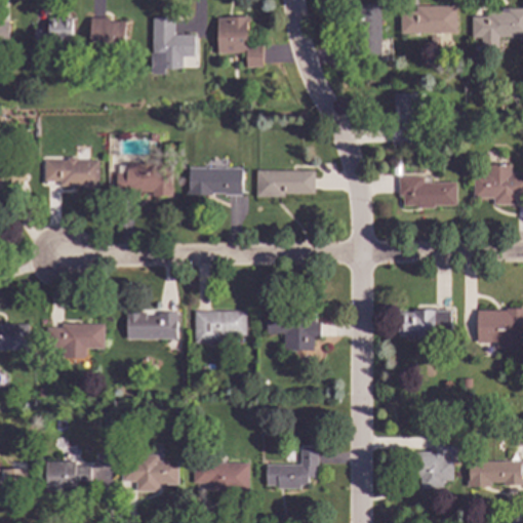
[(381,58),(350,58),(350,40),(358,40),(358,4),(380,4),(381,58)]
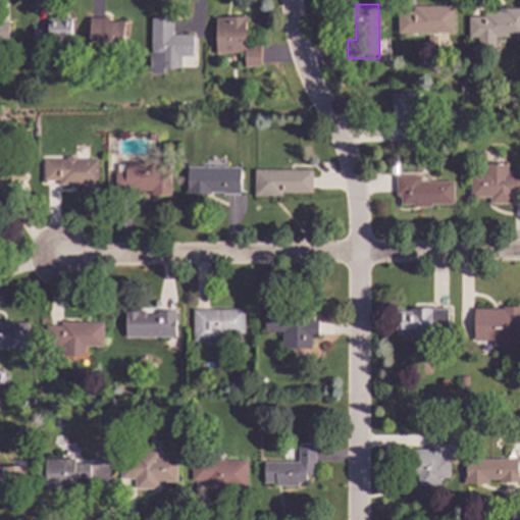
[(455,33),(399,33),(399,11),(415,11),(415,6),(454,6),(455,33)]
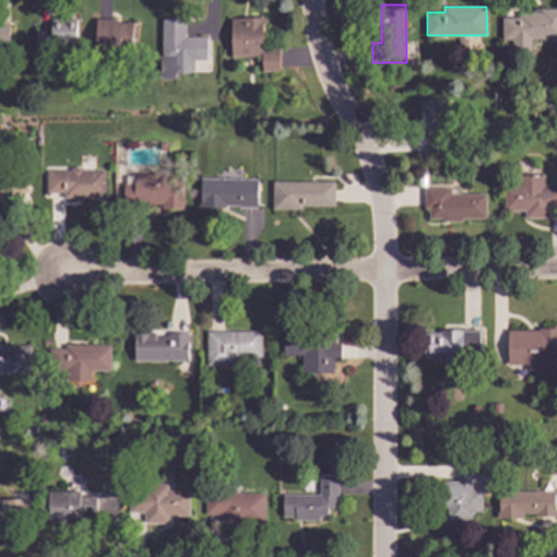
[(556,39),(532,40),(532,51),(513,51),(513,40),(502,40),(502,18),(519,18),(519,12),(535,12),(535,9),(556,9),(556,39)]
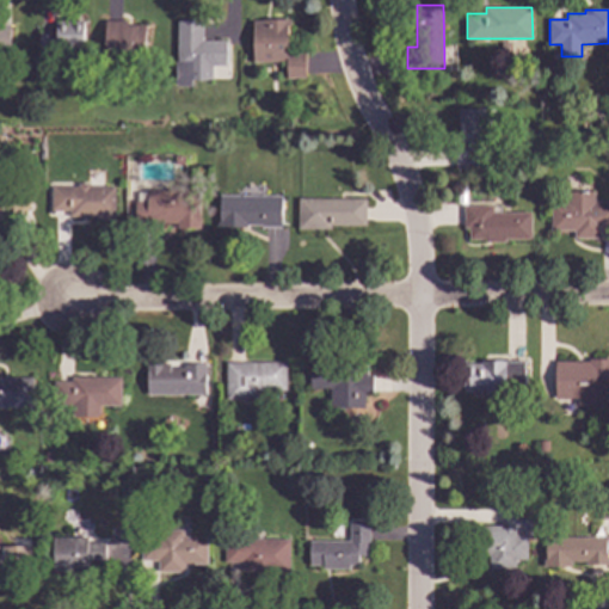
[(291,26),(288,26),(288,53),(306,53),(306,78),(287,79),(287,62),(254,62),(254,22),(263,22),(263,20),(291,20),(291,26)]
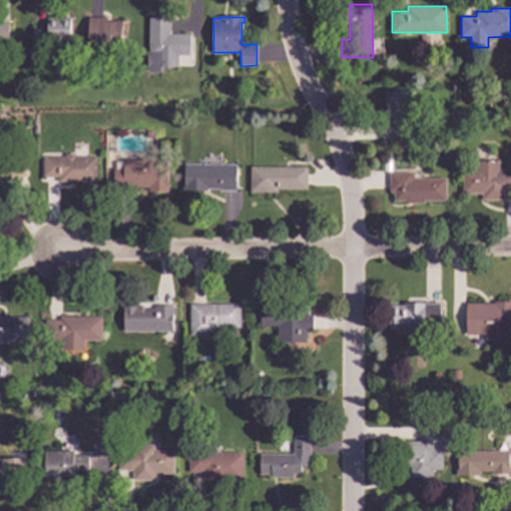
[(107,21),(123,21),(123,47),(90,47),(90,18),(107,18),(107,21)]
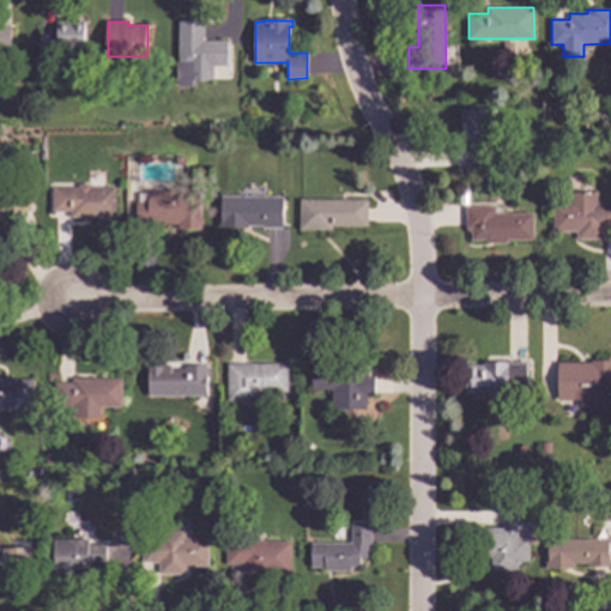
[(204,41),(228,41),(228,66),(215,66),(215,79),(193,79),(193,86),(177,86),(177,64),(180,64),(180,22),(204,22),(204,41)]
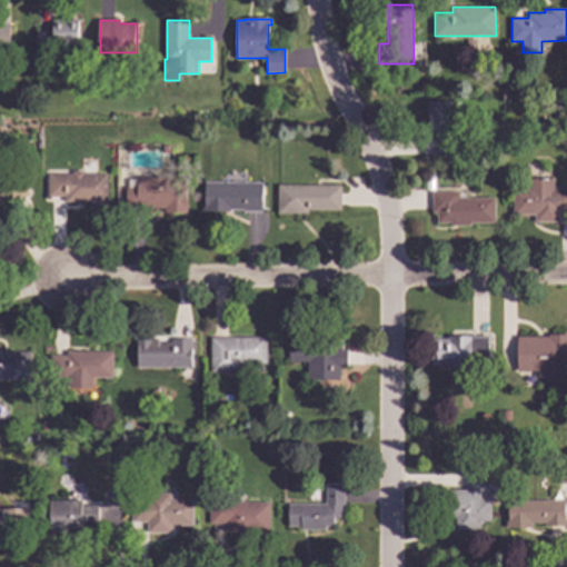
[(79,47),(55,46),(55,50),(38,50),(38,30),(53,30),(53,21),(79,21),(79,47)]
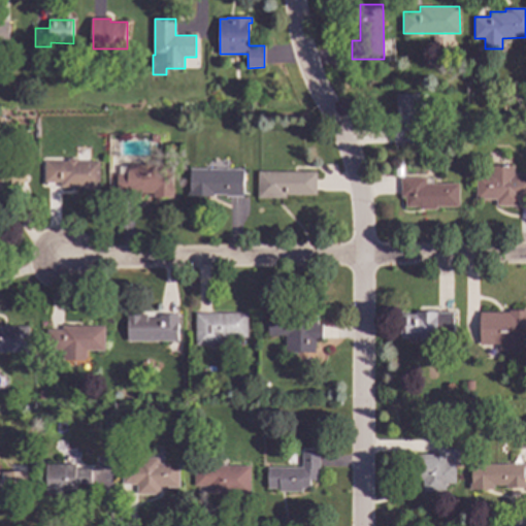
[(0,22),(9,22),(9,43),(0,43),(0,22)]
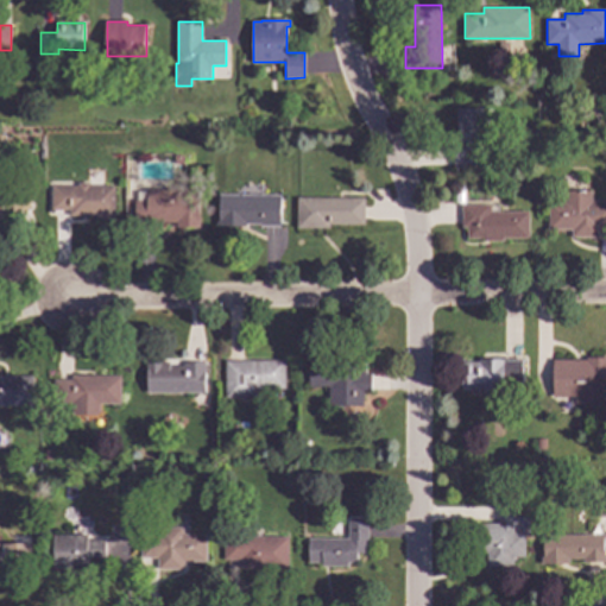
[(510,56),(500,56),(500,42),(510,42),(510,56)]
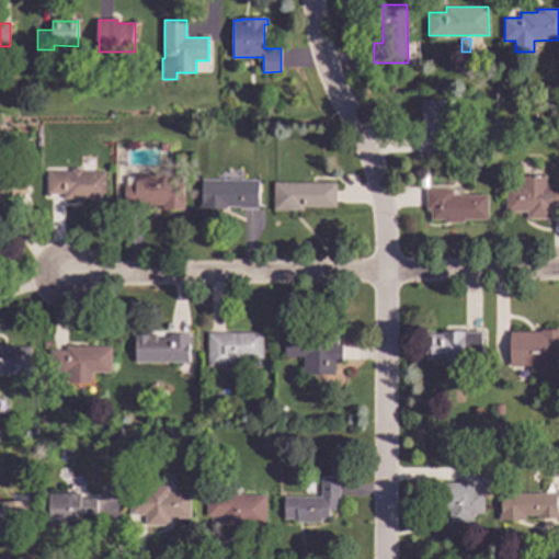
[(446,153),(420,153),(419,130),(422,130),(422,100),(445,100),(446,153)]
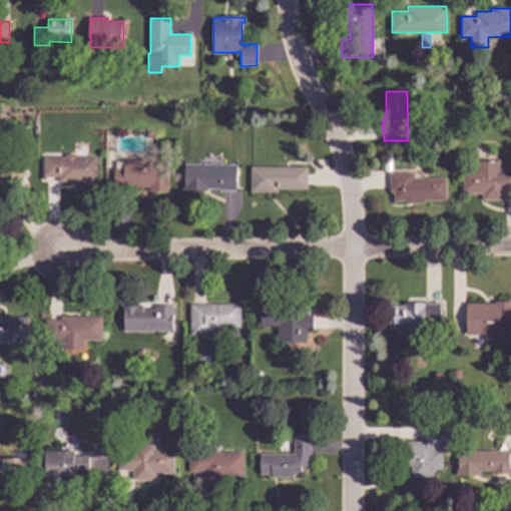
[(75,156),(97,156),(97,185),(82,185),(82,182),(59,182),(59,177),(44,177),(44,156),(66,156),(66,154),(75,154),(75,156)]
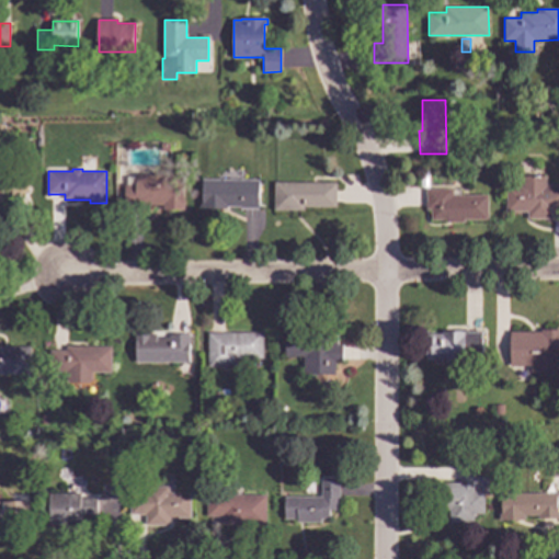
[(183,202),(184,202),(184,209),(163,209),(163,205),(125,205),(125,185),(126,185),(126,177),(136,177),(136,174),(183,174),(183,202)]
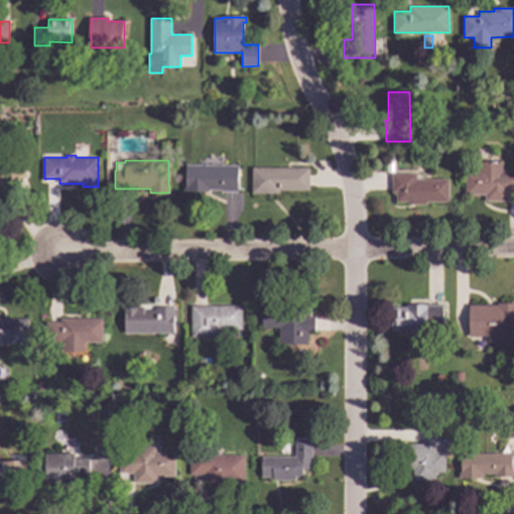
[(503,170),(513,170),(513,195),(508,195),(509,202),(486,202),(486,195),(466,196),(466,170),(479,170),(479,162),(503,162),(503,170)]
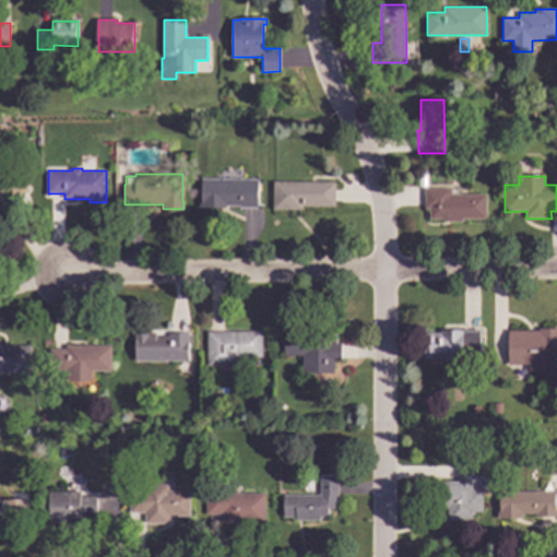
[(258,209),(239,209),(239,206),(227,206),(227,208),(200,208),(200,203),(201,203),(202,179),(258,179),(258,209)]
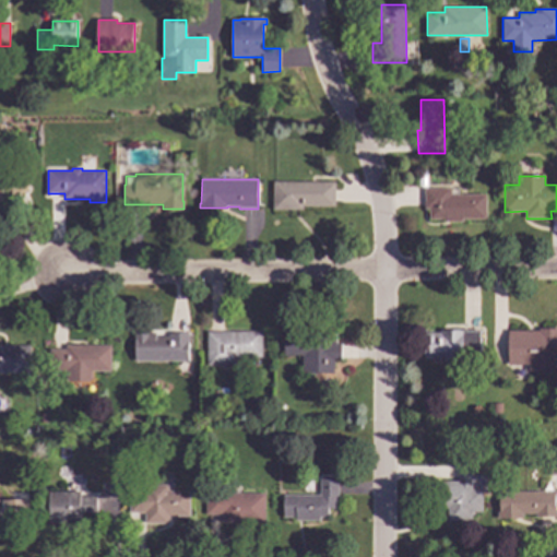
[(335,206),(304,206),(304,210),(274,210),(274,182),(335,182),(335,206)]
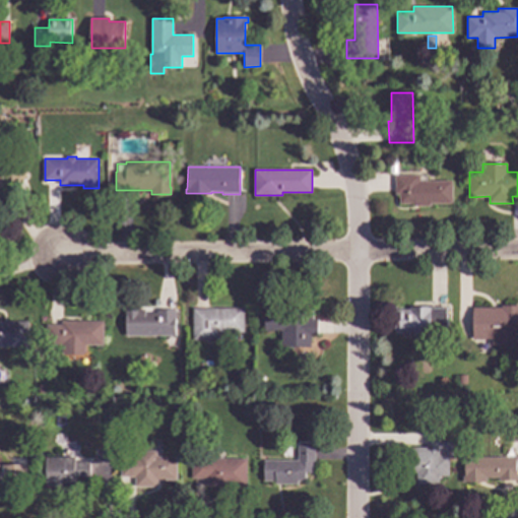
[(418,181),(452,181),(452,203),(431,203),(431,206),(414,206),(414,203),(400,203),(400,194),(396,194),(396,176),(418,176),(418,181)]
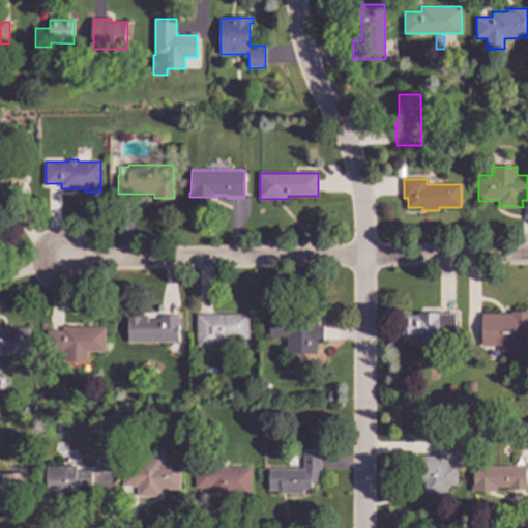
[(436,314),(456,314),(456,338),(439,338),(439,340),(403,340),(403,316),(418,316),(418,314),(429,314),(431,312),(435,311),(436,314)]
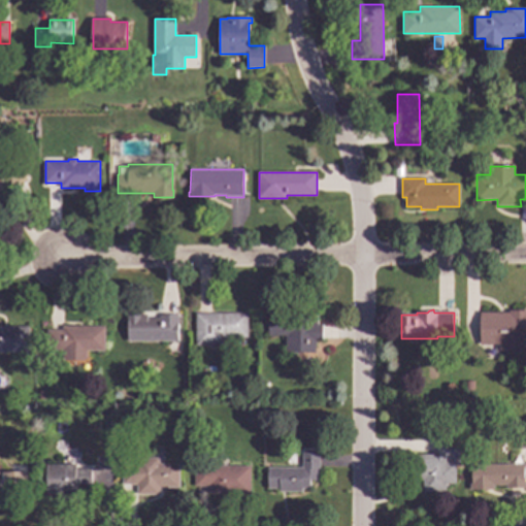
[(525,344),(521,344),(521,351),(505,351),(505,344),(481,344),(481,313),(508,313),(508,310),(525,310),(525,344)]
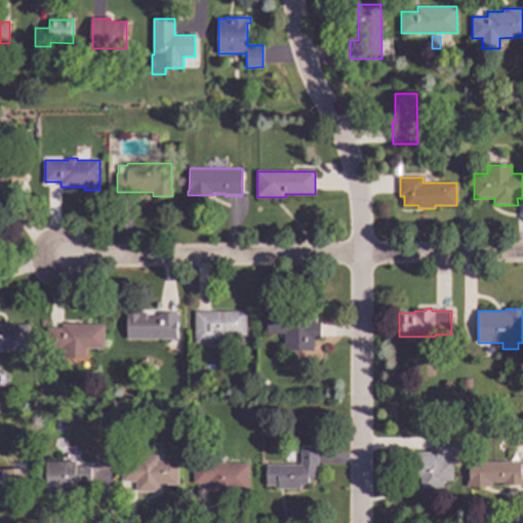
[(246,335),(222,335),(222,343),(196,344),(195,312),(246,311),(246,335)]
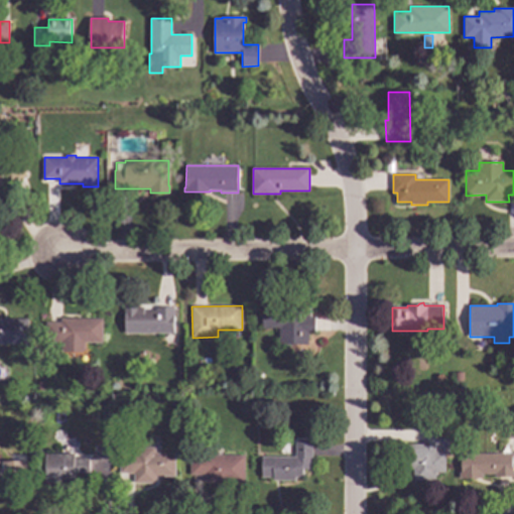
[(276,307),(310,307),(310,316),(315,316),(315,332),(307,332),(308,345),(279,345),(279,328),(262,328),(262,305),(276,305),(276,307)]
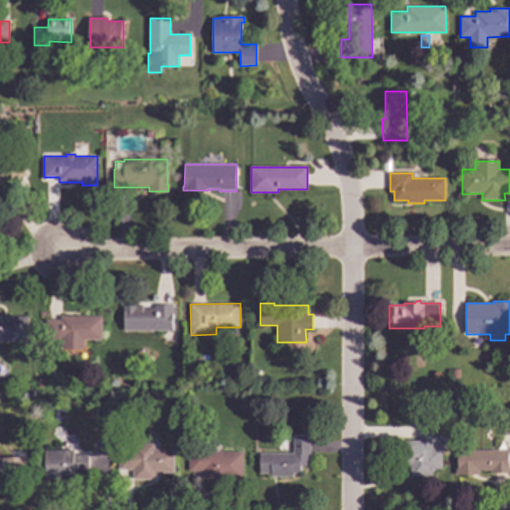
[(174,330),(124,331),(124,305),(142,305),(142,308),(155,308),(155,305),(173,305),(174,330)]
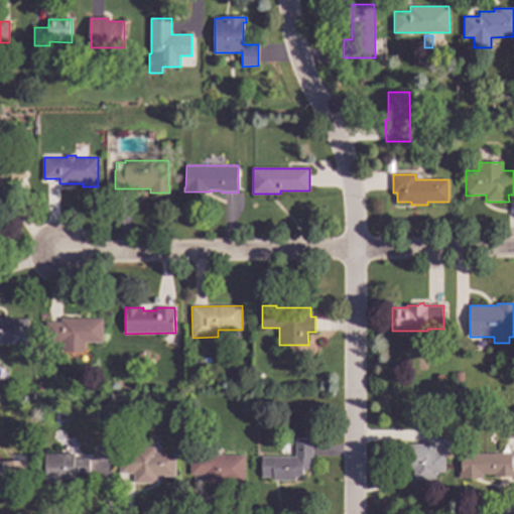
[(103,343),(86,343),(85,350),(82,353),(65,352),(62,349),(62,342),(46,342),(46,323),(61,323),(61,318),(103,318),(103,343)]
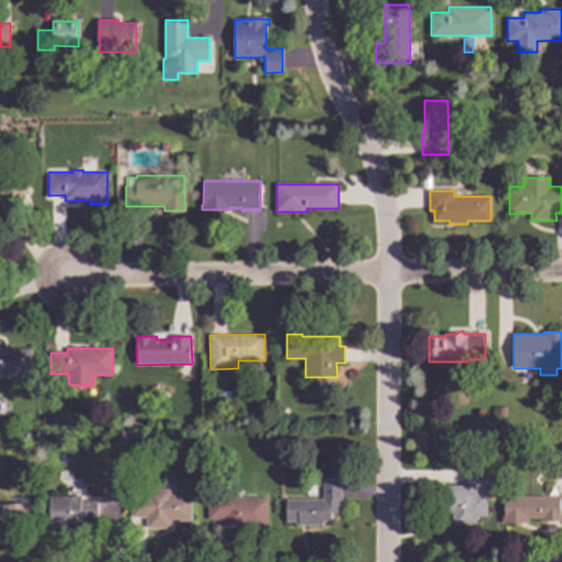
[(0,349),(31,349),(31,376),(0,376),(0,349)]
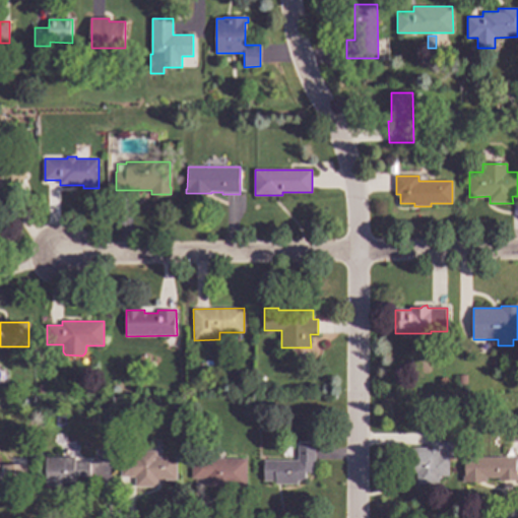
[(468,384),(459,384),(459,375),(468,375),(468,384)]
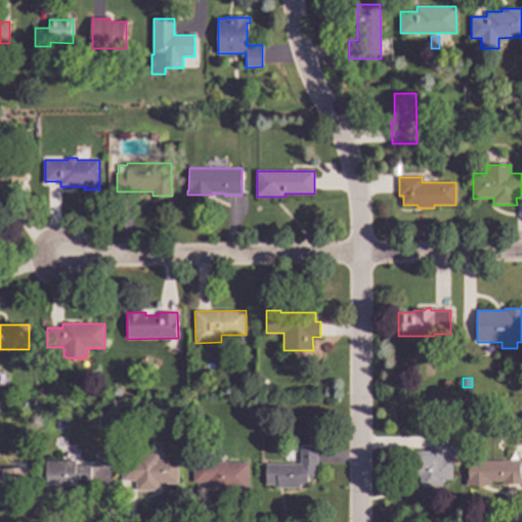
[(457,419),(448,419),(448,409),(458,409),(457,419)]
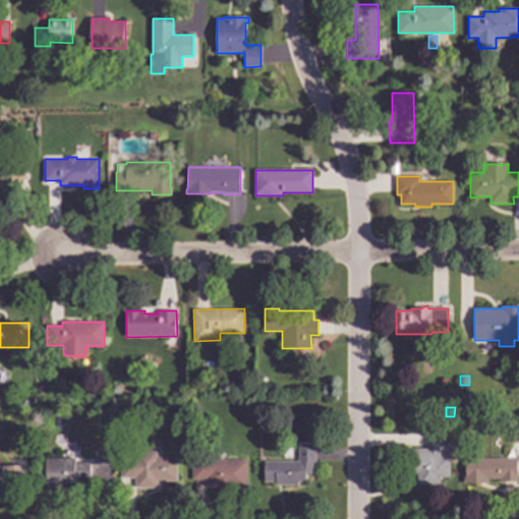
[(447,449),(440,449),(440,456),(442,456),(442,457),(449,457),(450,476),(440,476),(440,484),(417,484),(417,473),(409,473),(409,449),(427,449),(427,430),(447,430),(447,449)]
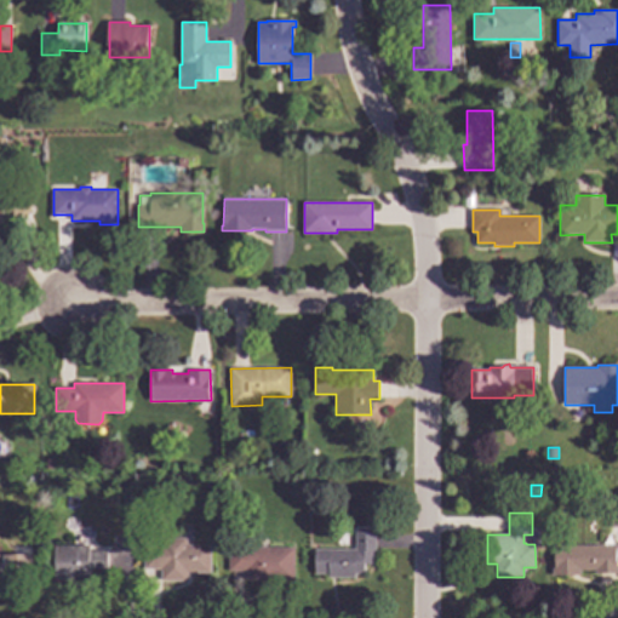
[(376,551),(373,551),(373,565),(365,565),(365,573),(355,573),(355,577),(328,578),(328,573),(316,573),(315,550),(355,549),(355,532),(376,531),(376,551)]
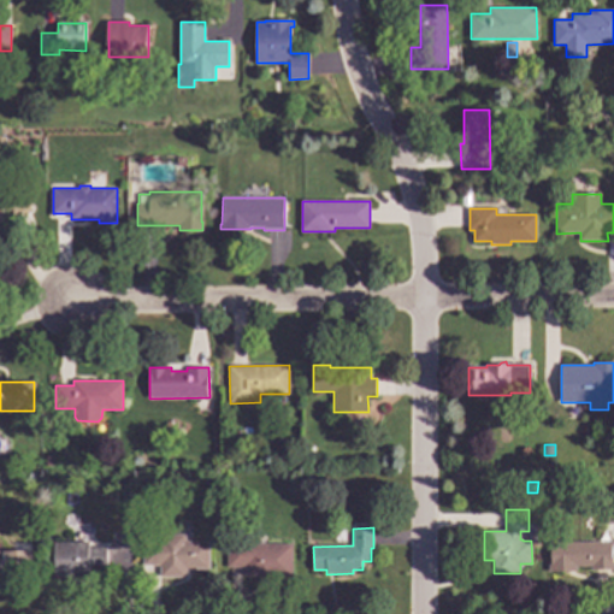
[(187,542),(210,542),(210,568),(193,568),(193,572),(187,572),(187,577),(160,577),(160,565),(143,565),(143,542),(160,542),(160,535),(187,535),(187,542)]
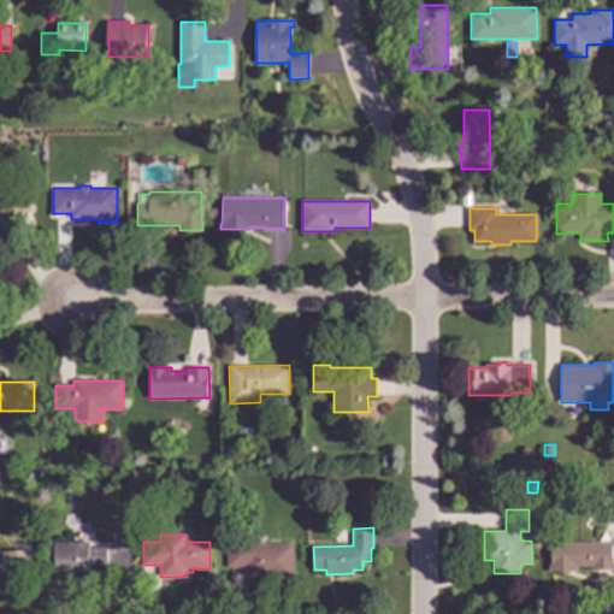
[(613,564),(613,570),(592,570),(592,567),(577,567),(577,571),(549,571),(549,564),(550,564),(550,542),(613,542),(613,564)]
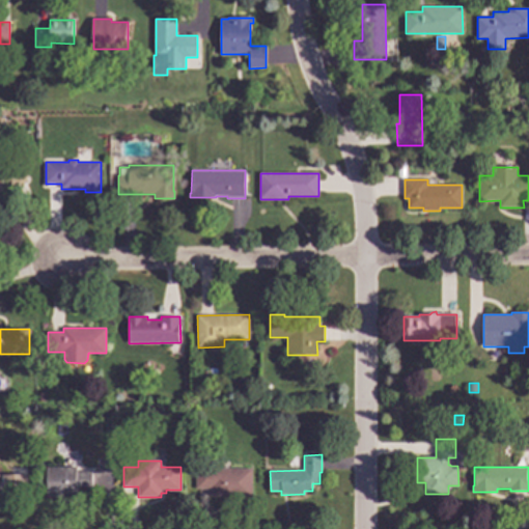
[(78,471),(92,471),(92,486),(77,486),(77,494),(63,494),(63,498),(47,498),(47,468),(77,468),(78,471)]
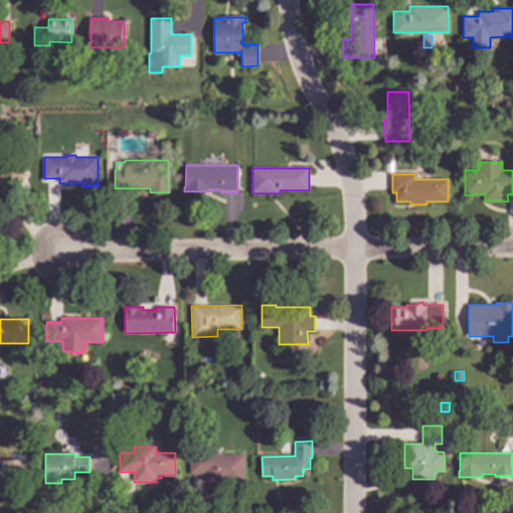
[(244,481),(204,481),(204,474),(190,474),(190,454),(244,455),(244,481)]
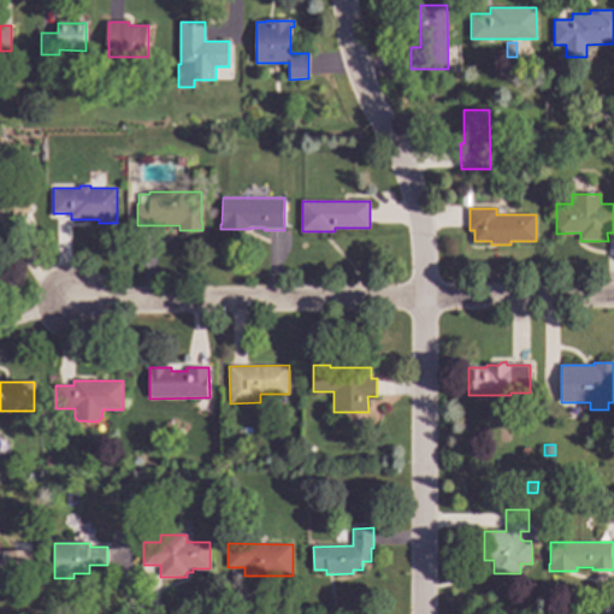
[(33,579),(0,579),(0,551),(33,551),(33,579)]
